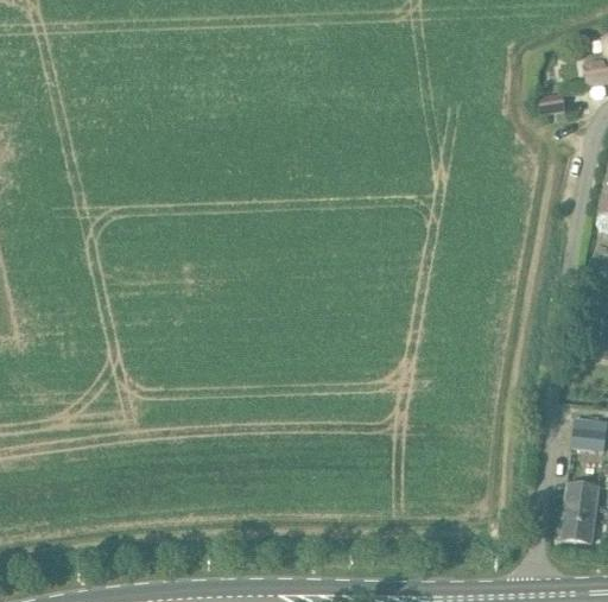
[(586,65),(583,65),(587,83),(607,80),(607,36),(599,38),(601,51),(584,54),(586,65)]
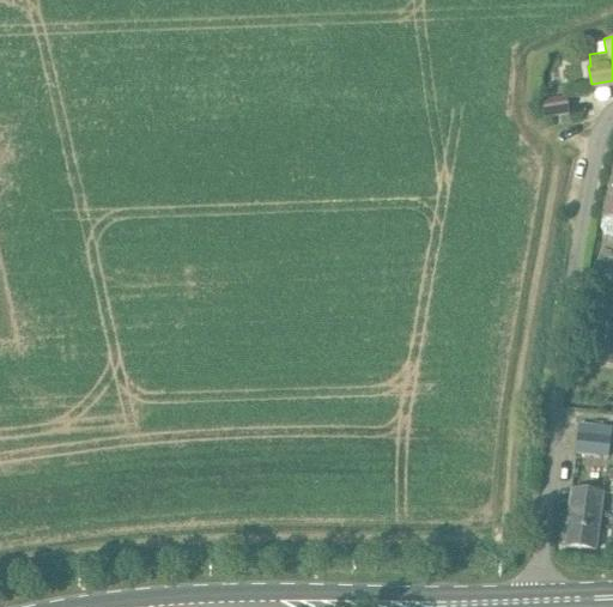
[(541,97),(545,114),(569,110),(565,93),(541,97)]
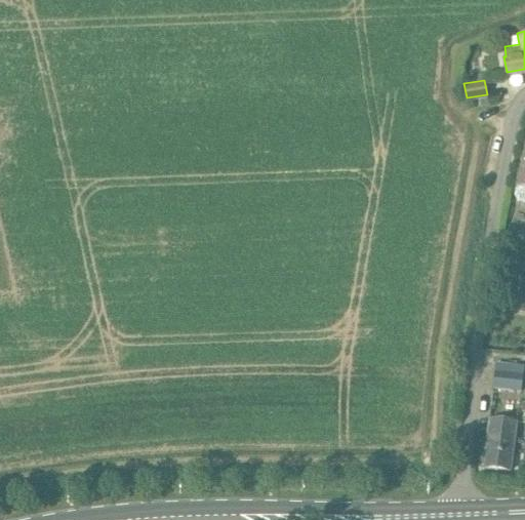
[(524,142),(515,183),(524,185),(524,142)]
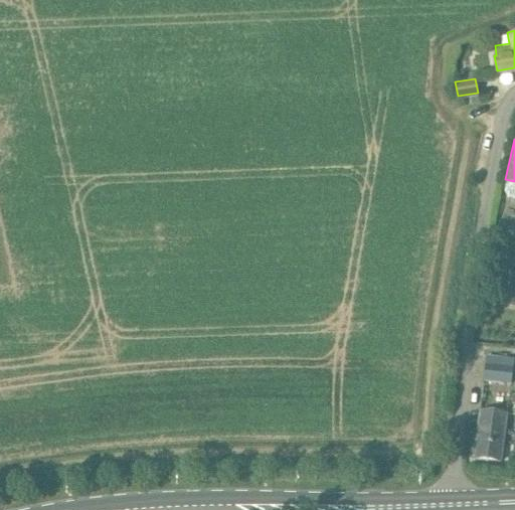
[(486,354),(484,378),(512,381),(514,357),(486,354)]
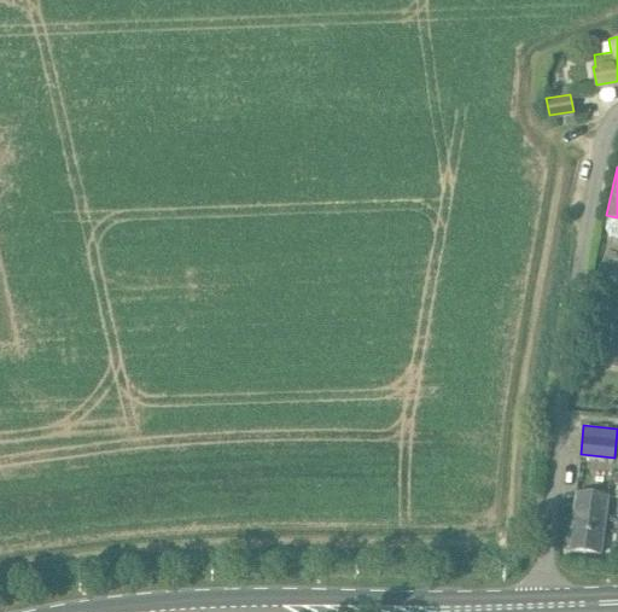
[(606,494),(575,490),(569,547),(600,549),(606,494)]
